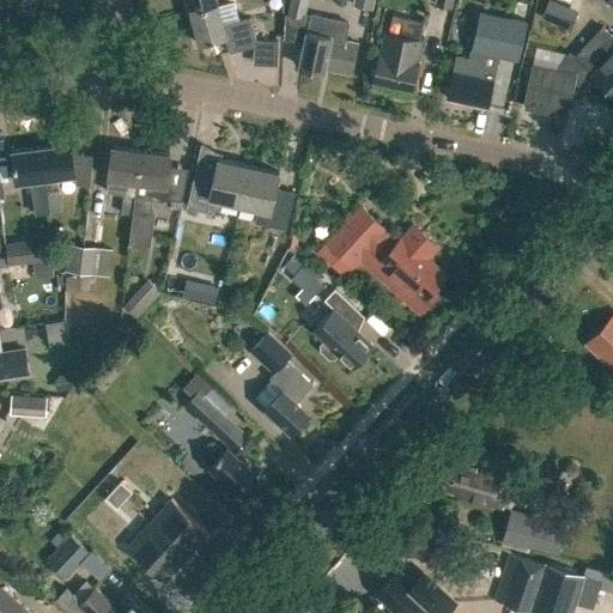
[(187,0),(190,12),(217,5),(214,0),(187,0)]
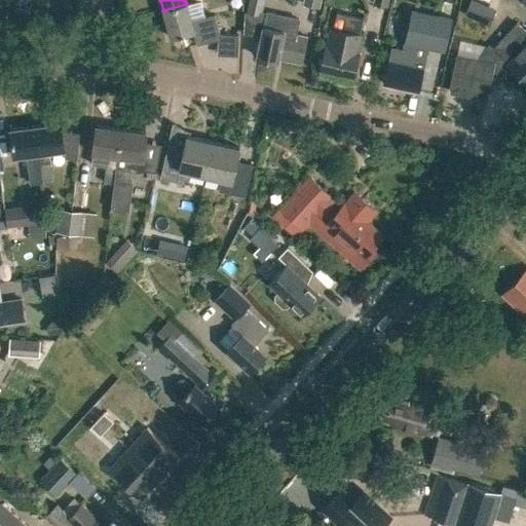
[(373,0),(373,6),(387,8),(388,0),(373,0)]
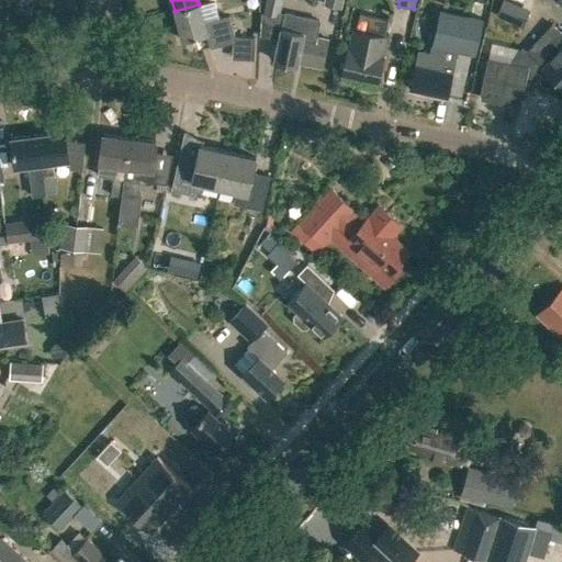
[(504,0),(497,14),(521,25),(528,11),(504,0)]
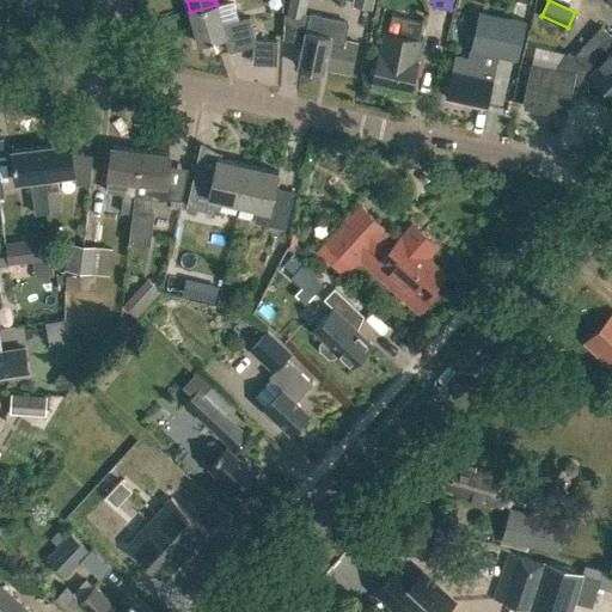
[(224,37),(228,51),(256,44),(249,17),(221,24),(216,5),(190,12),(199,44),(224,37)]
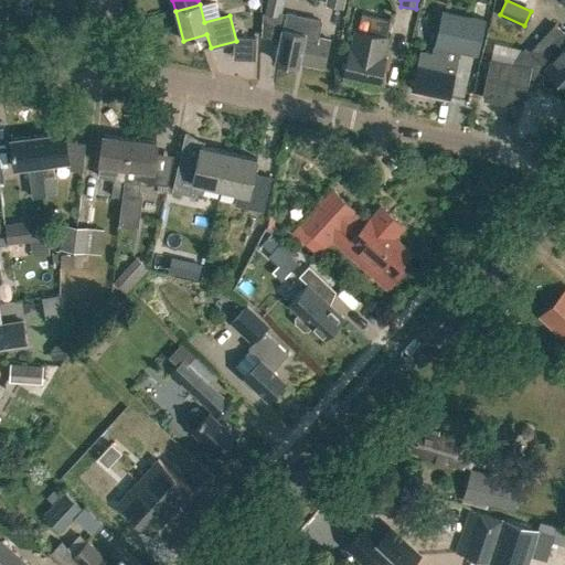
[(441,10),(434,45),(458,51),(478,55),(486,20),(441,10)]
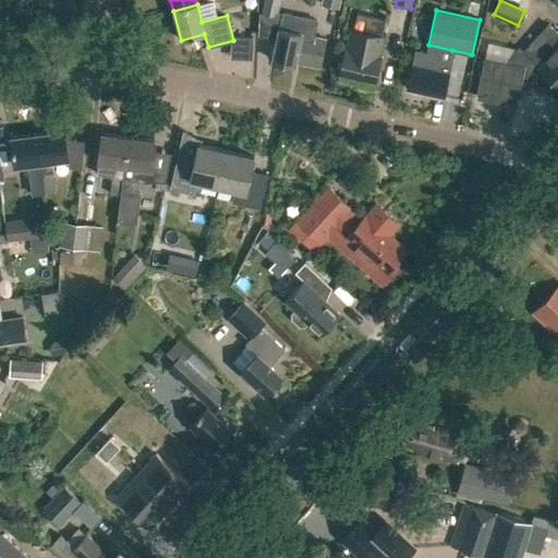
[(271,60),(293,64),(294,61),(318,67),(325,39),(313,36),(316,21),(281,12),(271,60)]
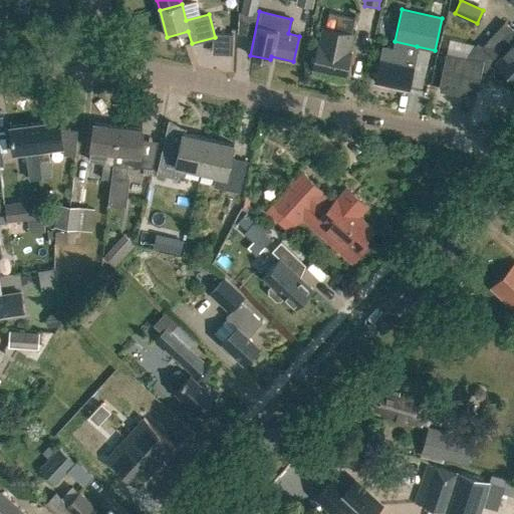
[(439,85),(475,93),(478,80),(486,82),(500,66),(513,78),(513,29),(504,21),(481,47),(477,43),(464,57),(446,53),(439,85)]
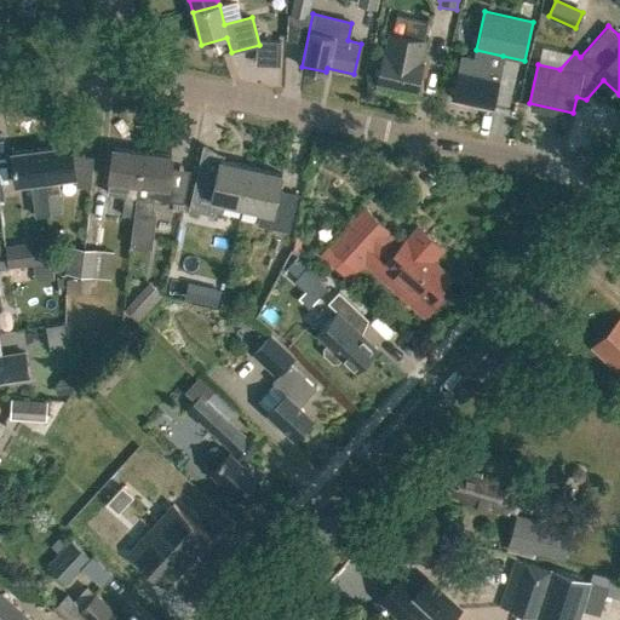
[(377,82),(417,91),(423,63),(420,62),(425,40),(389,33),(384,55),(383,55),(377,82)]
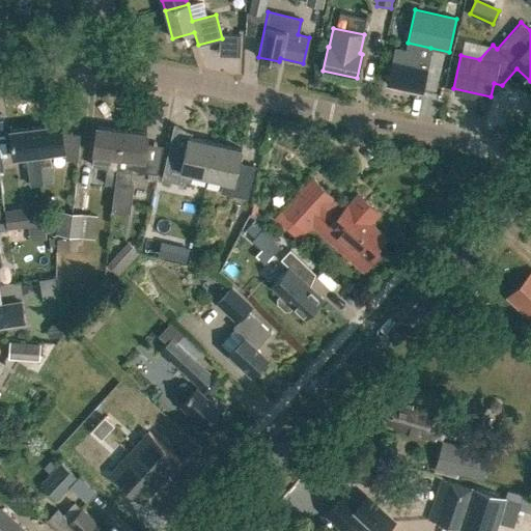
[(395,48),(387,85),(421,92),(430,48),(408,43),(407,50),(395,48)]
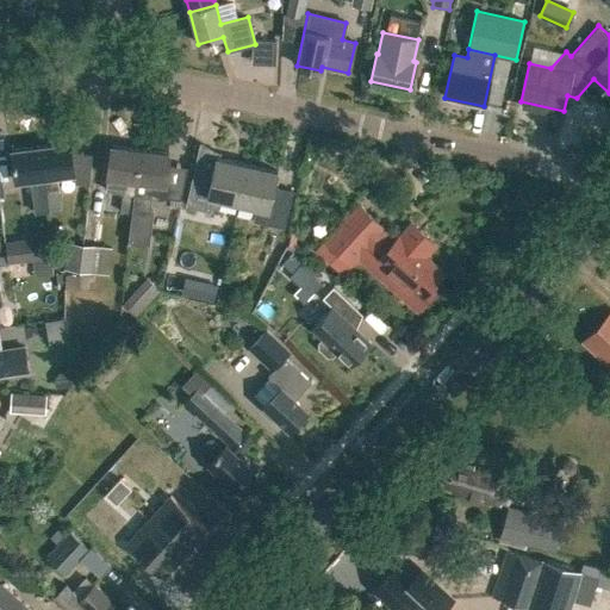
[(41,145),(49,210),(61,207),(56,175),(73,174),(75,182),(88,184),(91,159),(70,156),(69,142),(41,145)]
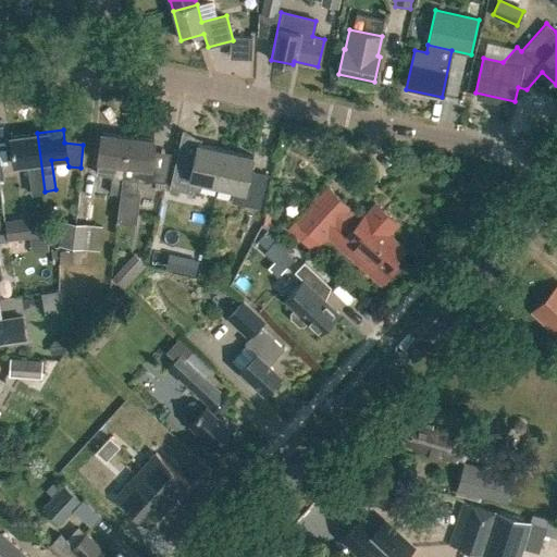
[(29,163),(34,193),(45,192),(37,133),(11,136),(14,165),(29,163)]
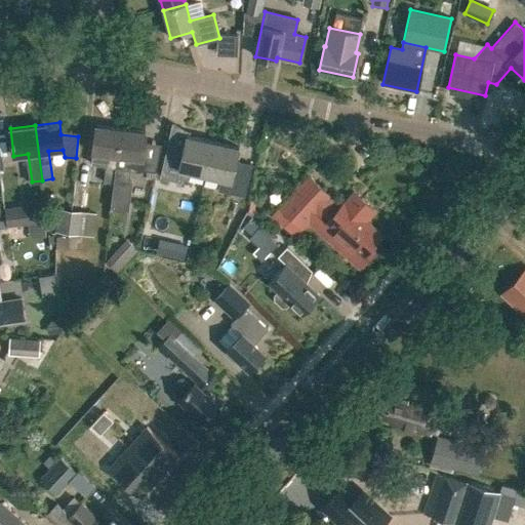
[(103,182),(115,184),(120,128),(95,125),(92,152),(91,164),(106,166),(103,182)]
